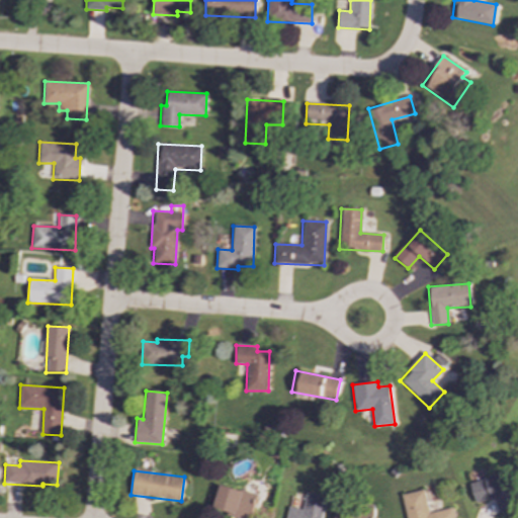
[(469,483),(476,504),(494,498),(498,513),(515,508),(505,472),(469,483)]
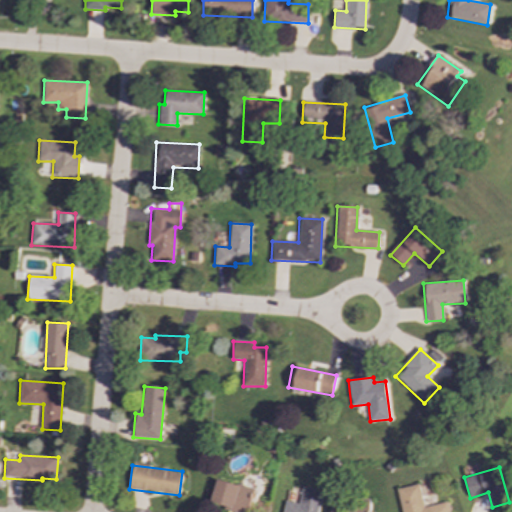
[(233,511),(248,511),(254,489),(217,479),(211,502),(224,505),(223,509),(233,511)]
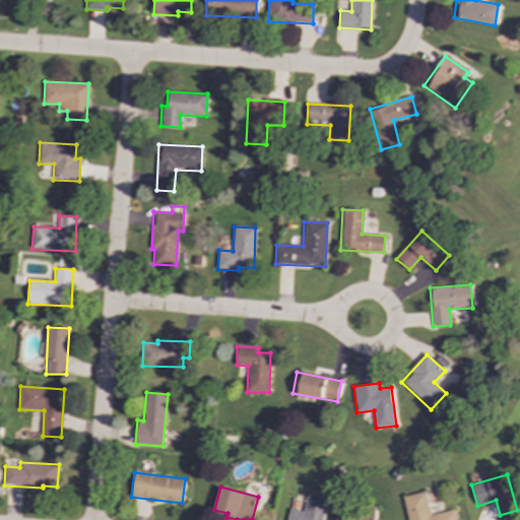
[(407,519),(456,519),(455,510),(430,515),(426,492),(403,496),(407,519)]
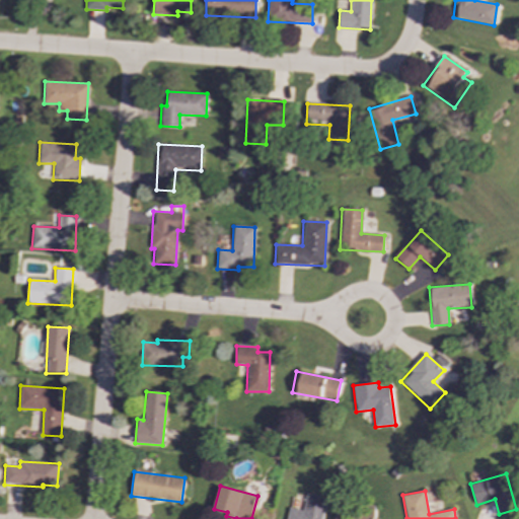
[(322,518),(326,498),(306,494),(303,511),(289,508),(286,518),(322,518)]
